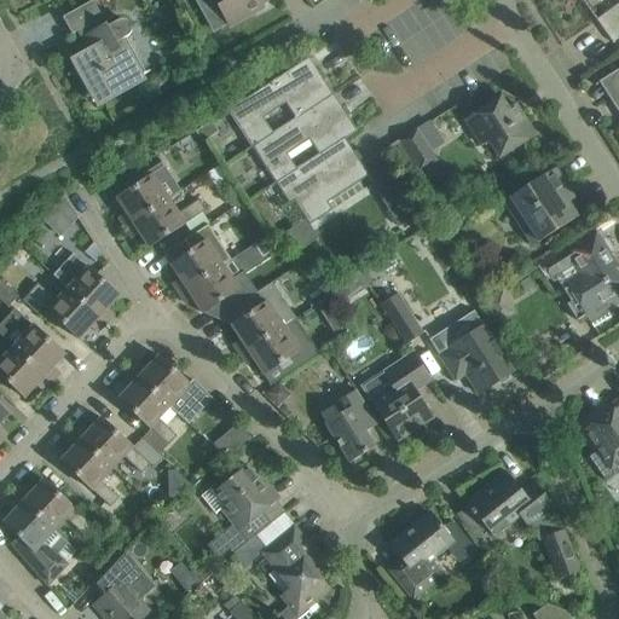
[(196,0),(214,30),(227,23),(230,27),(253,15),(250,11),(268,0),(196,0)]
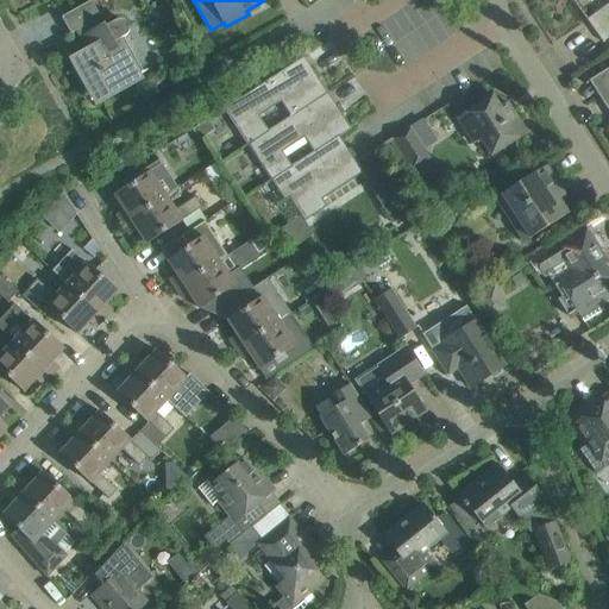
[(143,73),(131,52),(124,37),(125,37),(127,36),(129,33),(129,32),(129,30),(129,27),(129,26),(127,24),(126,23),(124,22),(121,20),(119,20),(118,22),(115,22),(106,27),(92,1),(82,6),(62,18),(71,35),(75,32),(79,38),(68,44),(77,62),(71,66),(92,101),(143,73)]
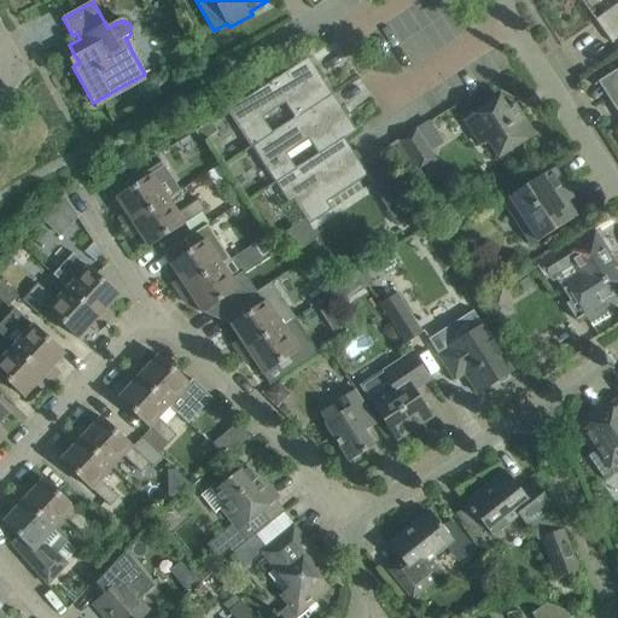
[(617,3),(594,19),(612,44),(613,42),(613,41),(617,38),(617,3)]
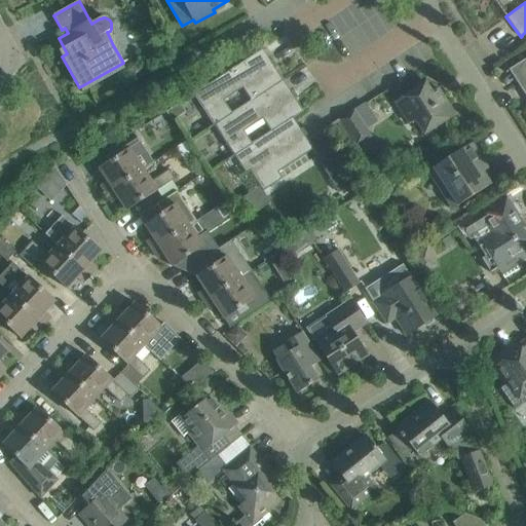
[(262,49),(193,94),(214,124),(207,129),(208,129),(232,113),(224,101),(242,88),(251,102),(283,80),(262,49)]
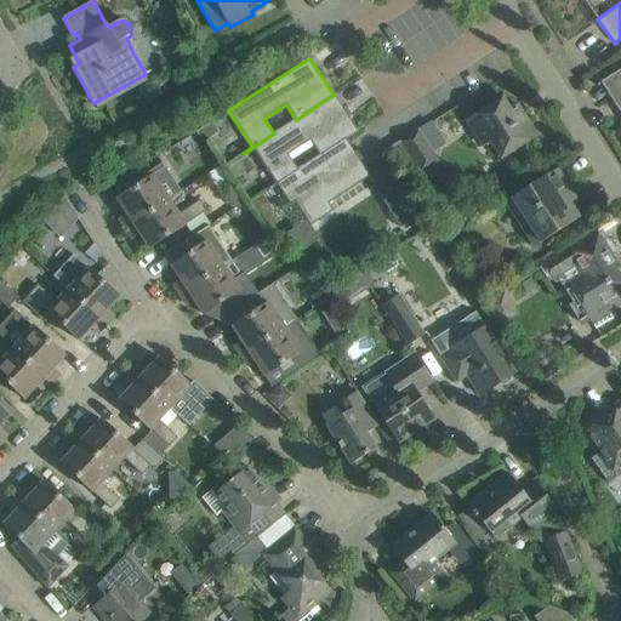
[(620,114),(620,69),(610,77),(620,92),(620,113),(620,114)]
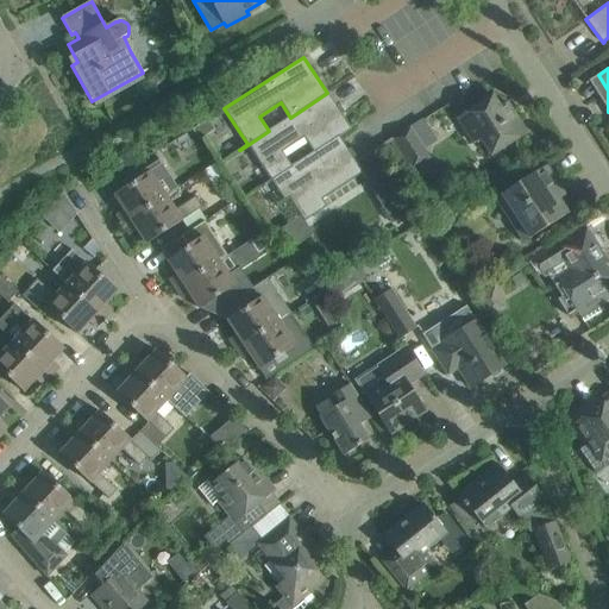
[(269,131),(240,150),(240,151),(249,145),(271,180),(263,184),(263,186),(292,167),(282,151),(305,138),(314,152),(351,129),(327,93),(290,118),(269,131)]
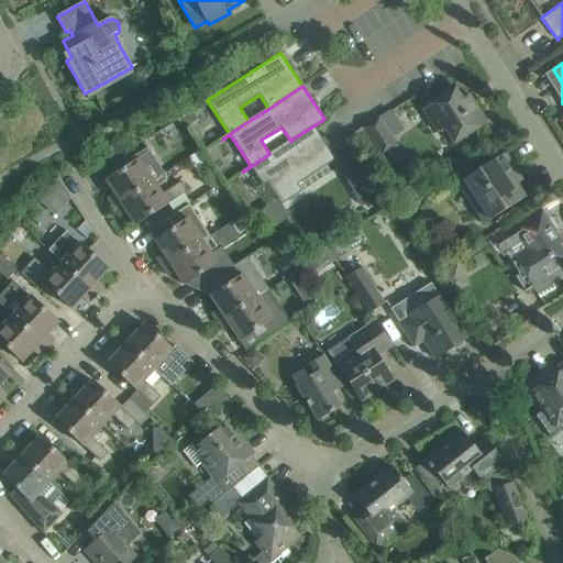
[(454,144),(467,135),(486,123),(473,102),(466,107),(455,89),(422,109),(438,133),(444,129),(454,144)]
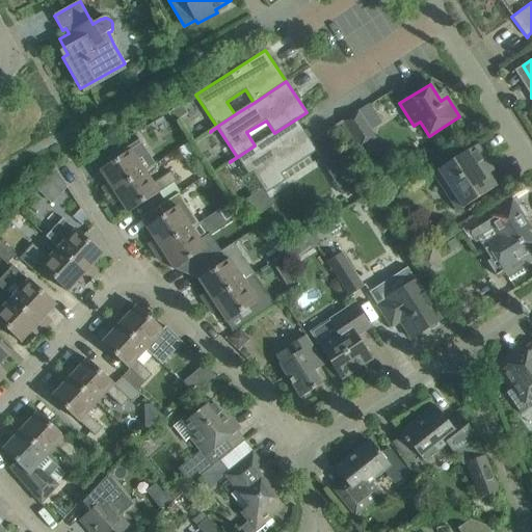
[(368,106),(344,122),(361,147),(374,138),(370,131),(380,125),(368,106)]
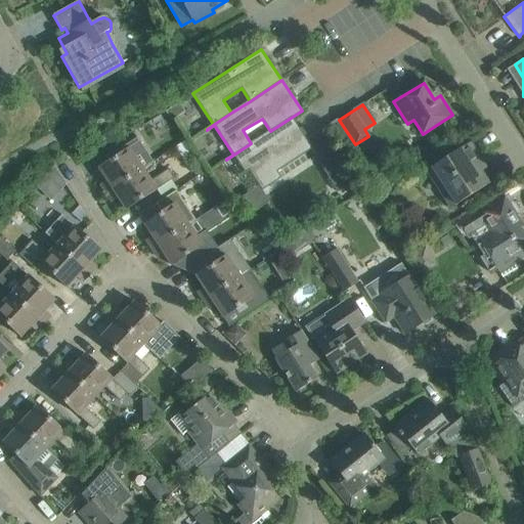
[(233,156),(244,171),(236,176),(237,177),(249,170),(262,190),(280,178),(276,172),(312,148),(292,118),(302,111),(226,160),(226,161),(233,156)]
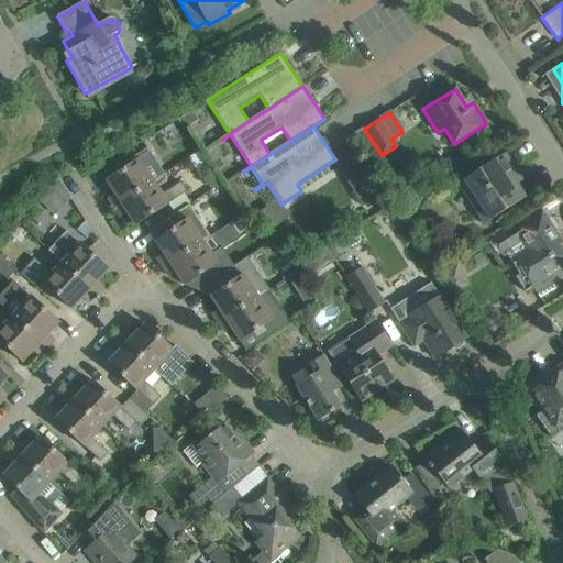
[(111,203),(113,208),(154,181),(145,168),(156,162),(144,142),(110,164),(111,165),(112,165),(114,164),(120,172),(116,174),(106,180),(114,194),(109,197),(112,202),(111,203)]
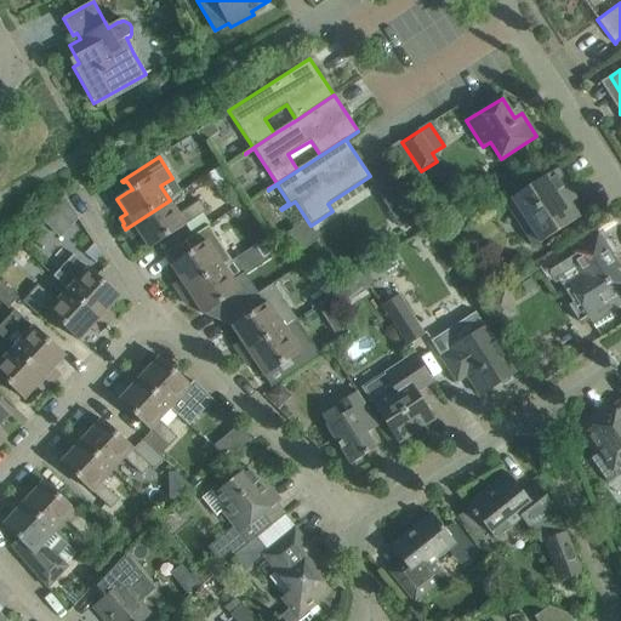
[(534,248),(559,232),(580,218),(563,194),(570,189),(557,169),(505,203),(534,248)]
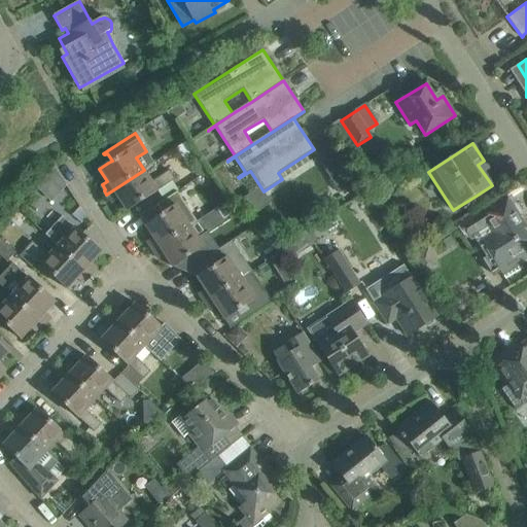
[(339,162),(325,170),(339,192),(353,183),(339,162)]
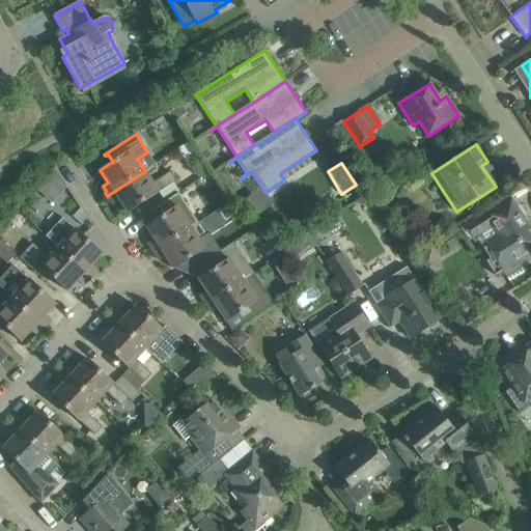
[(145,171),(107,196),(110,200),(112,199),(115,203),(119,201),(128,213),(159,193),(159,192),(176,180),(170,172),(152,184),(145,171)]
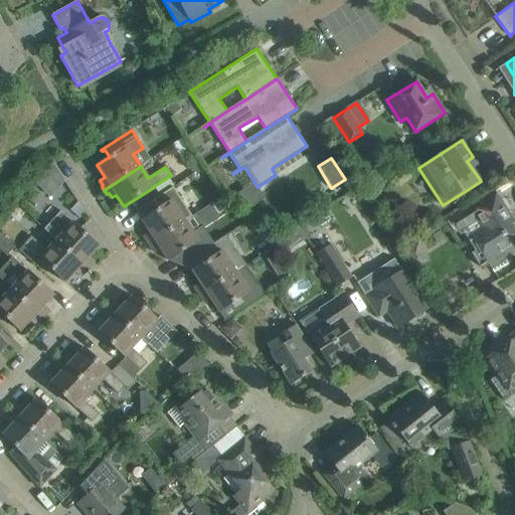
[(158,209),(142,220),(150,232),(145,235),(148,239),(146,240),(149,244),(185,220),(192,216),(173,187),(153,200),(158,209)]
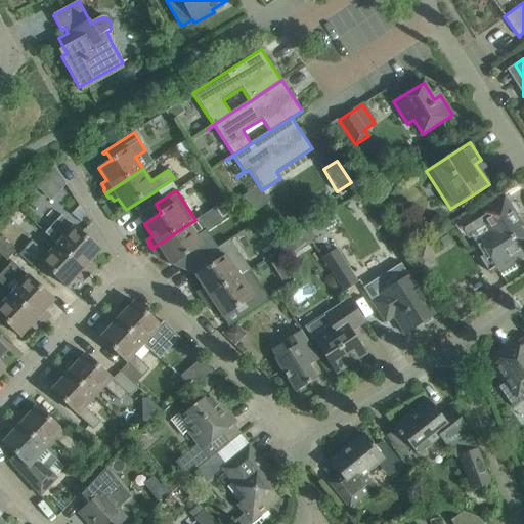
[(491,202),(470,215),(456,224),(465,237),(483,225),(489,233),(477,242),(485,254),(478,259),(487,273),(494,268),(500,279),(519,268),(512,258),(513,257),(515,259),(523,253),(523,234),(517,222),(519,221),(510,205),(498,212),(491,202)]
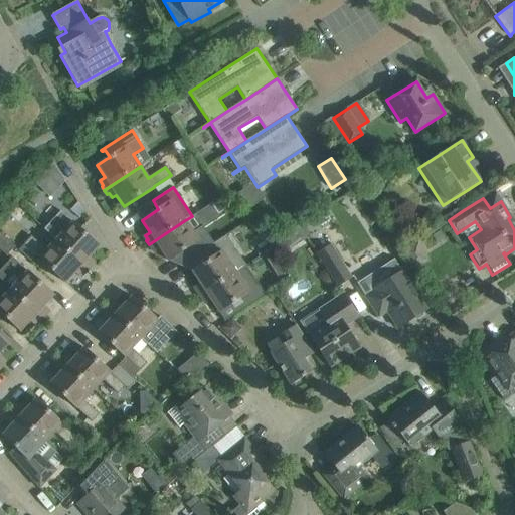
[(57,208),(50,216),(65,230),(56,240),(88,270),(92,267),(91,265),(94,261),(90,258),(100,246),(57,208)]
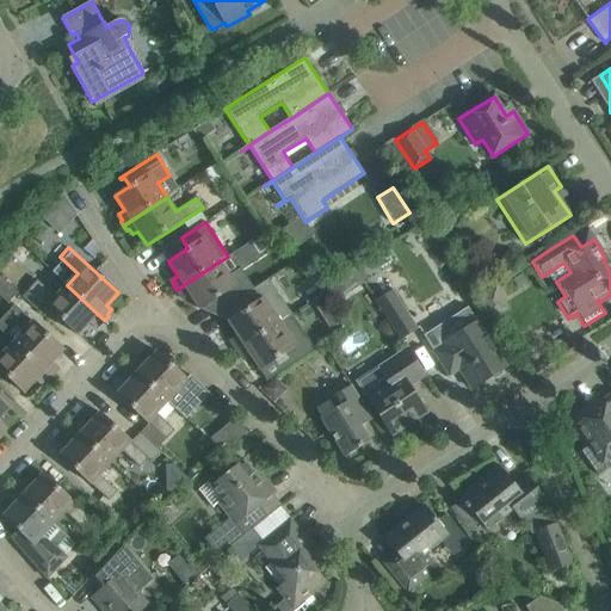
[(220,261),(177,290),(180,296),(181,295),(185,300),(191,296),(201,310),(215,300),(222,310),(241,298),(254,289),(247,279),(240,269),(229,276),(220,261)]
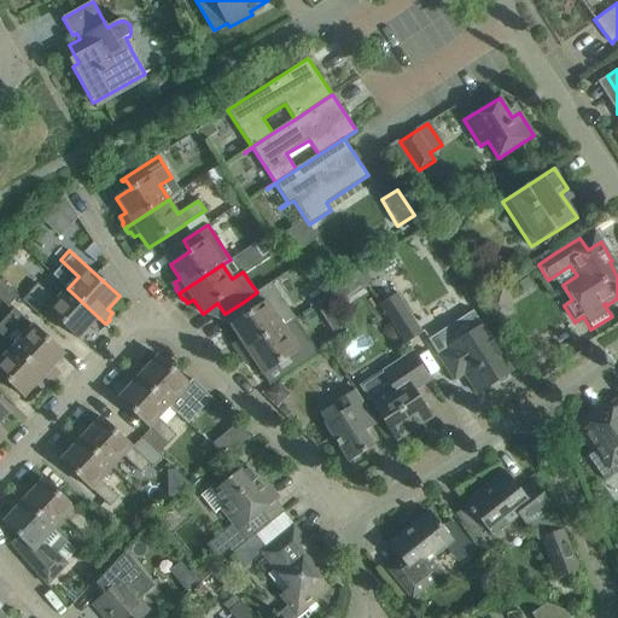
[(0,279),(0,299),(7,307),(17,297),(0,279)]
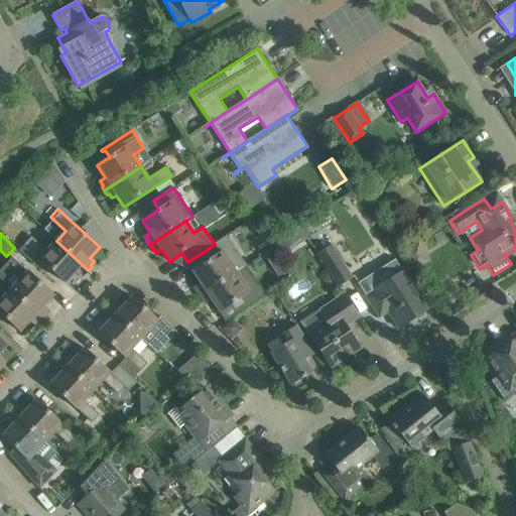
[(210,260),(192,271),(201,283),(196,286),(199,291),(197,292),(200,296),(237,272),(246,266),(227,236),(215,244),(204,252),(210,260)]
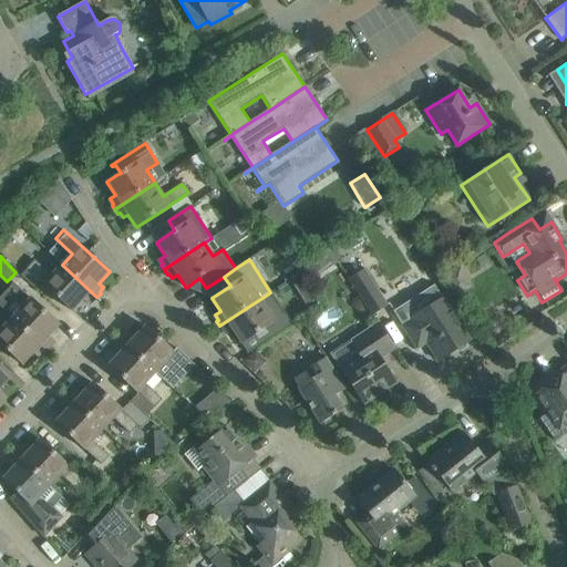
[(93,301),(96,297),(62,265),(51,276),(34,260),(27,269),(43,285),(72,311),(83,300),(88,303),(91,300),(93,301)]
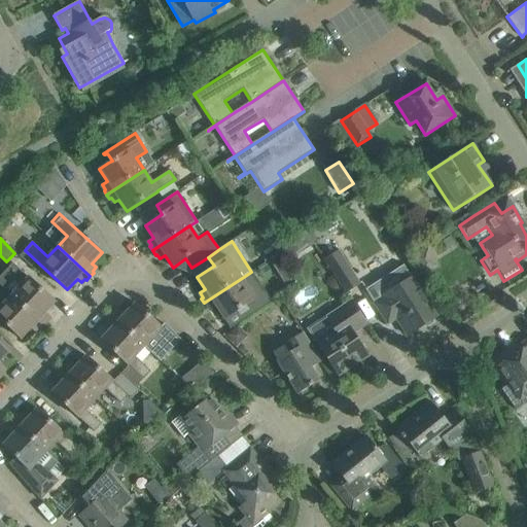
[(361,284),(339,250),(323,260),(345,294),(361,284)]
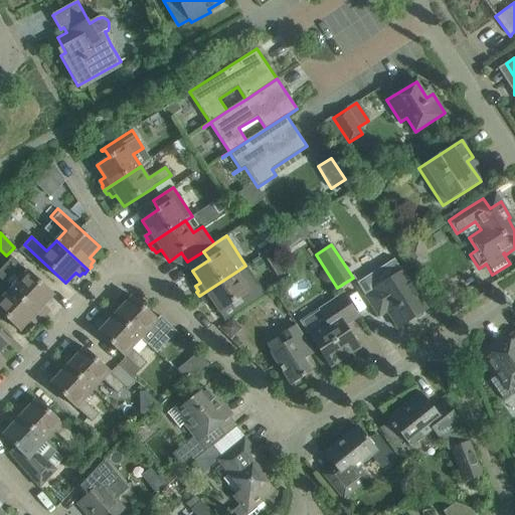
[(274,247),(264,253),(272,266),(282,260),(279,255),(274,247)]
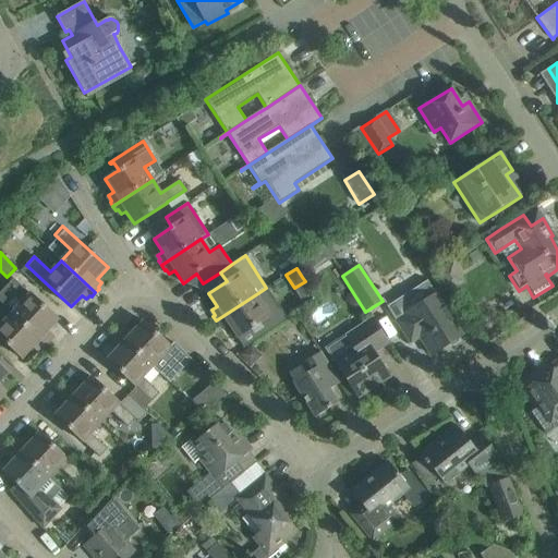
[(59,319),(43,305),(29,293),(13,278),(5,287),(22,302),(12,313),(47,346),(50,341),(48,339),(52,336),(48,331),(59,319)]
